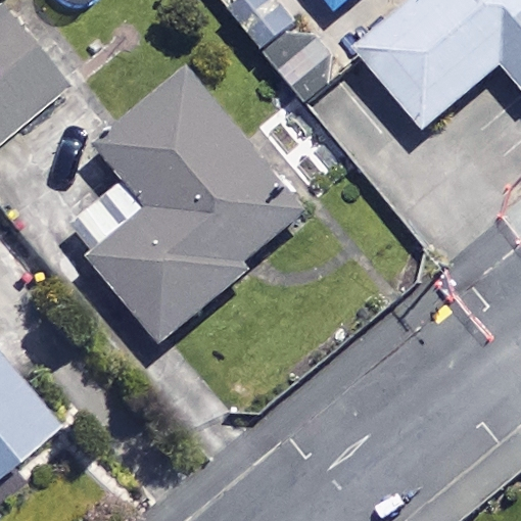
[(331,0),(338,9),(348,0),(331,0)]
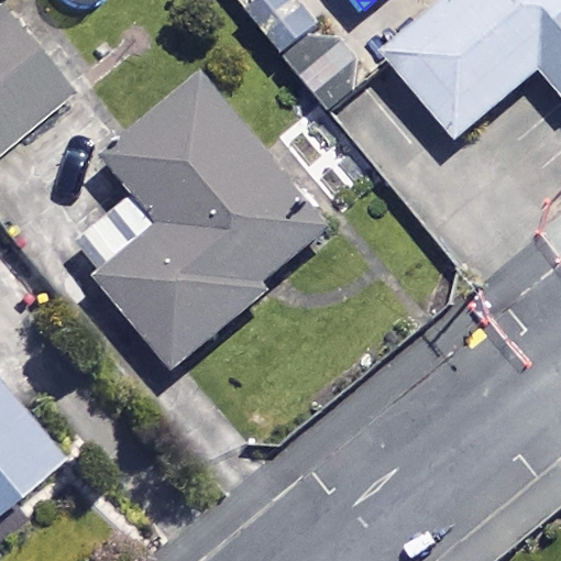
[(447,0),(382,54),(453,140),(537,70),(560,99),(560,0),(447,0)]
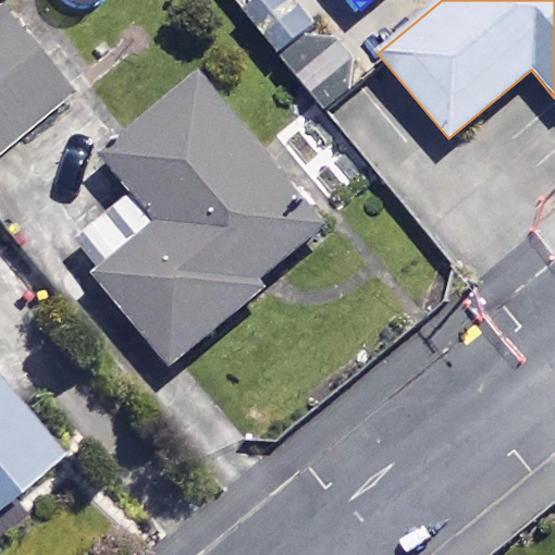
[(0,147),(61,96),(0,24),(0,147)]
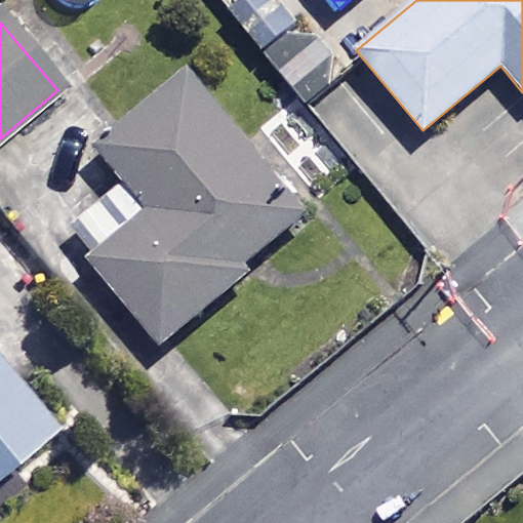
[(97,144),(125,178),(80,214),(105,245),(90,256),(158,342),(246,271),(240,263),(302,213),(188,71),(97,144)]
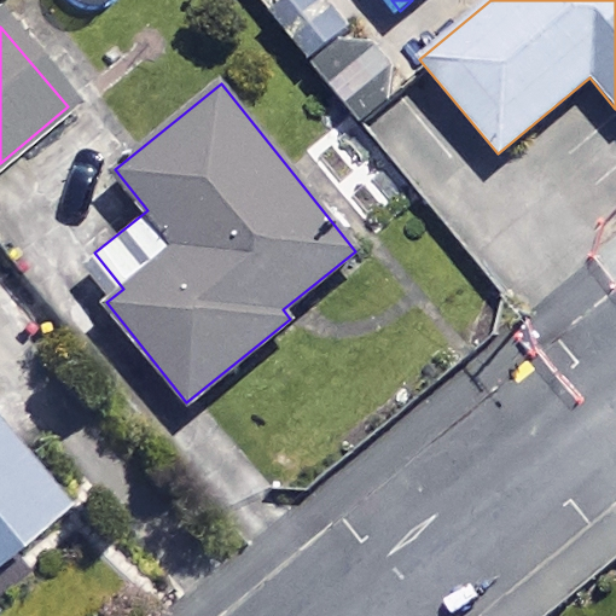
[(0,535),(39,504),(0,457),(0,535)]
